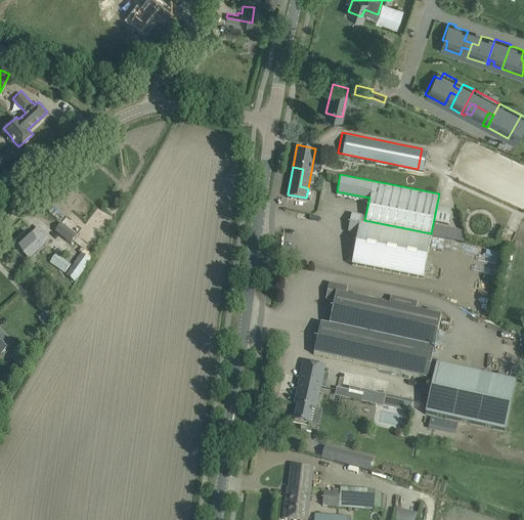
[(351,262),(423,275),(431,234),(360,220),(361,214),(351,211),(348,229),(357,231),(351,262)]
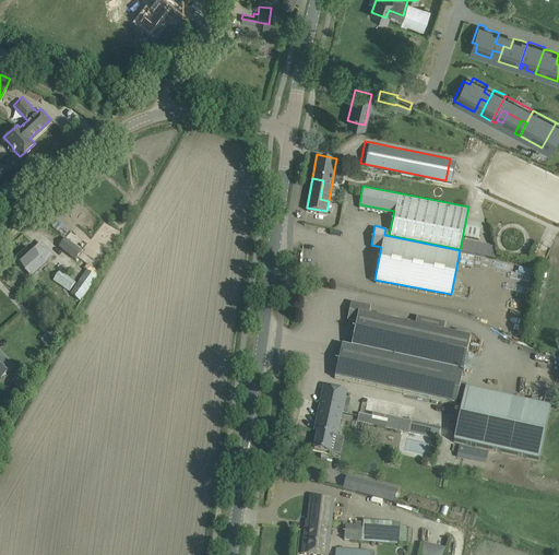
[(66,236),(59,245),(75,258),(83,249),(66,236)]
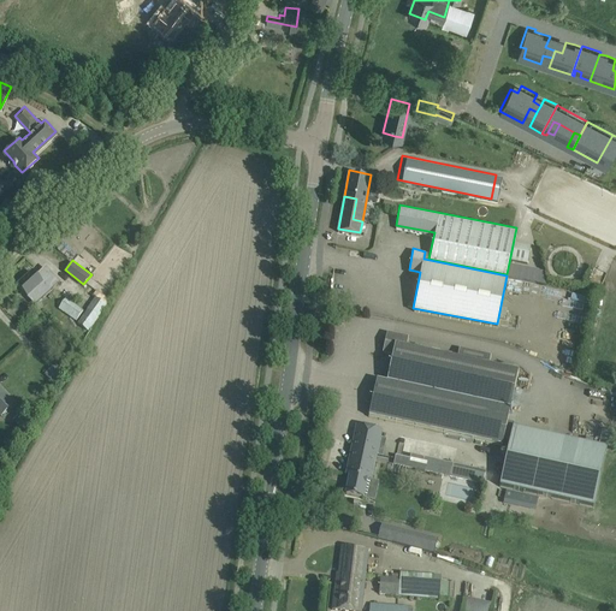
[(33,268),(17,283),(34,300),(52,283),(51,282),(55,277),(45,265),(35,272),(33,268)]
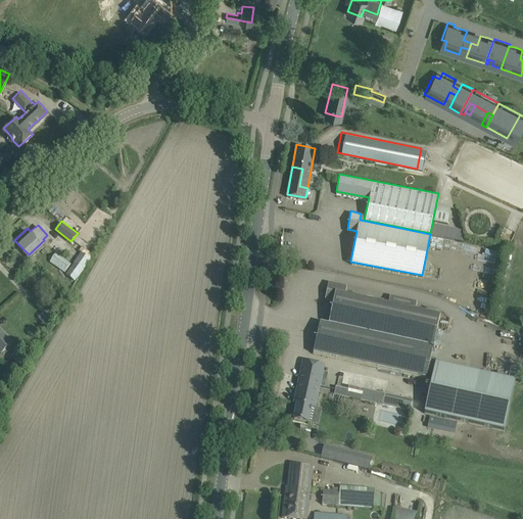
[(74,279),(93,252),(81,243),(78,248),(80,250),(74,258),(70,256),(68,260),(55,250),(49,258),(66,271),(65,272),(70,277),(74,279)]
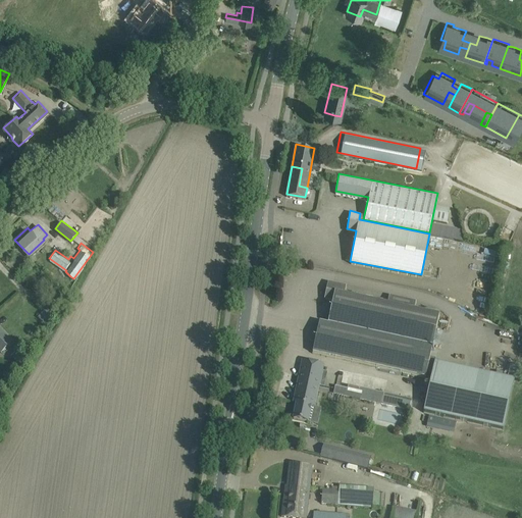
[(332,298),(327,320),(319,318),(312,350),(426,375),(429,360),(439,312),(414,306),(416,298),(388,292),(386,300),(345,291),(347,283),(327,279),(324,296),(332,298)]
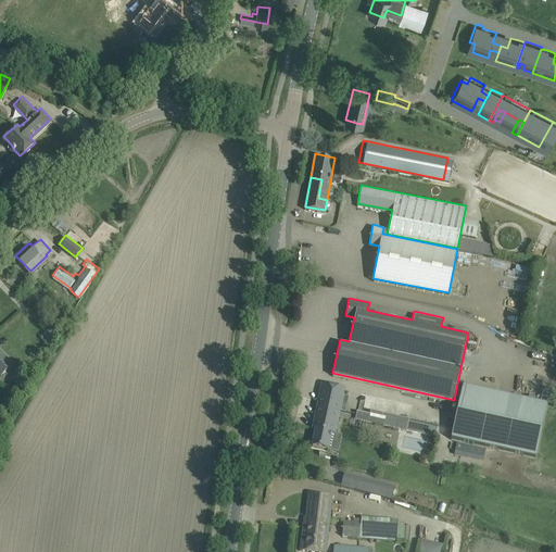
[(40,335),(51,345),(59,336),(48,326),(40,335)]
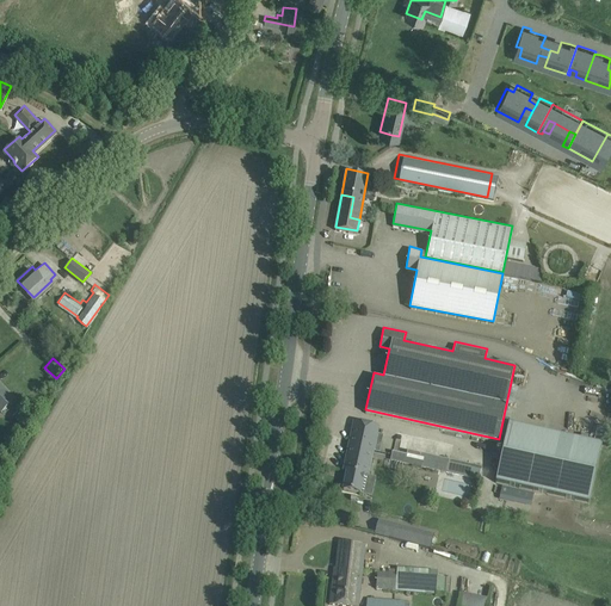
[(0,408),(12,397),(0,383),(0,408)]
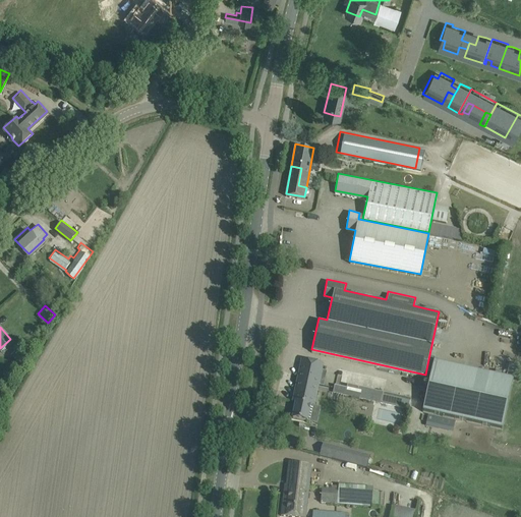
[(12,352),(21,362),(29,356),(18,345),(12,352)]
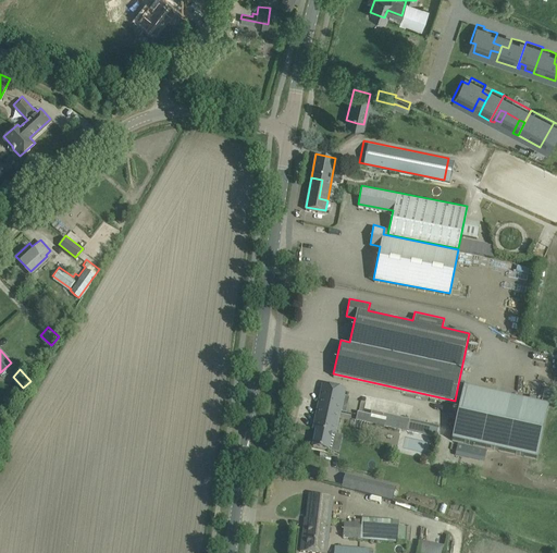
[(312,444),(323,446),(327,447),(332,430),(335,431),(345,386),(323,382),(313,427),(317,427),(312,444)]
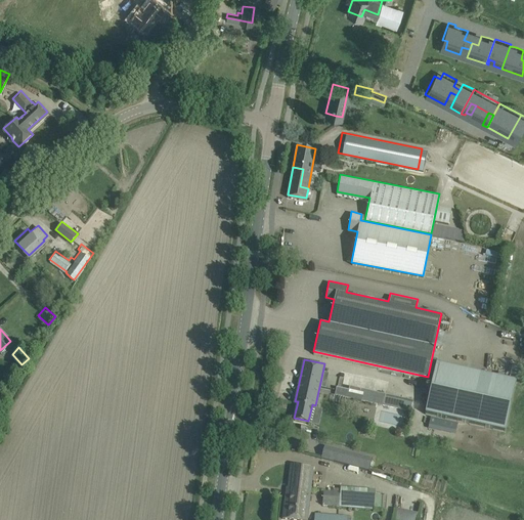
[(505,430),(516,380),(436,362),(425,413),(505,430)]
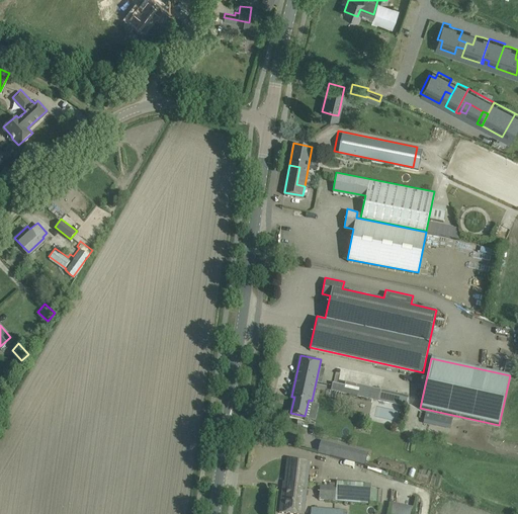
[(515,370),(517,361),(508,358),(505,368),(515,370)]
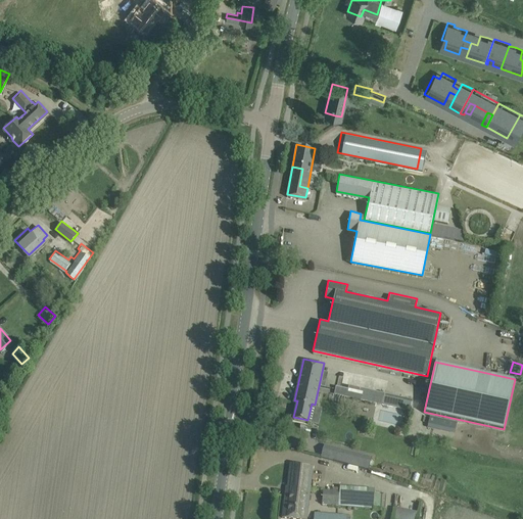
[(334,390),(365,397),(366,392),(367,388),(348,384),(347,387),(335,384),(334,390)]
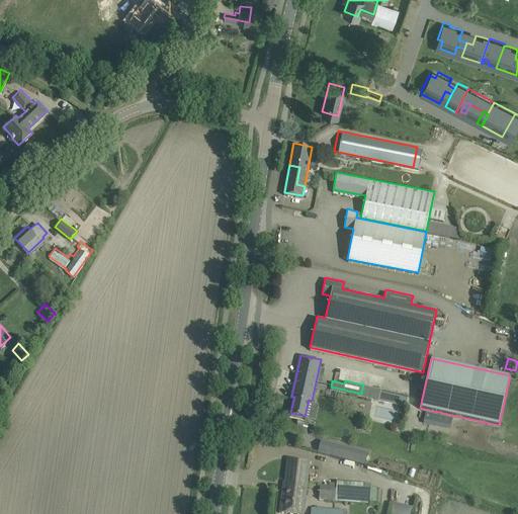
[(379,393),(362,389),(361,394),(378,398),(379,393)]
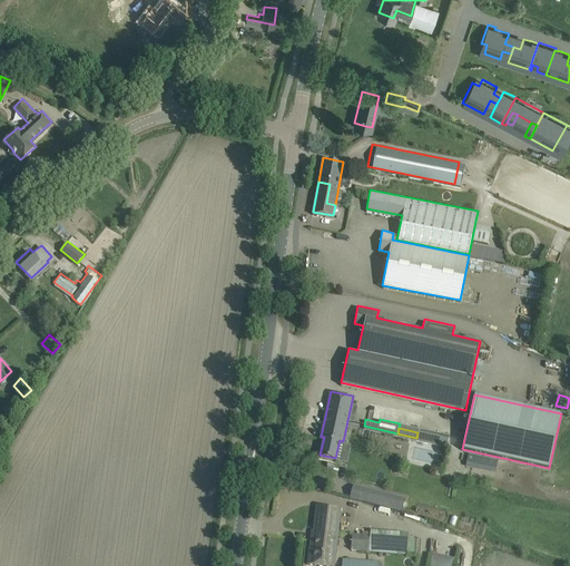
[(353,482),(350,496),(401,509),(404,496),(353,482)]
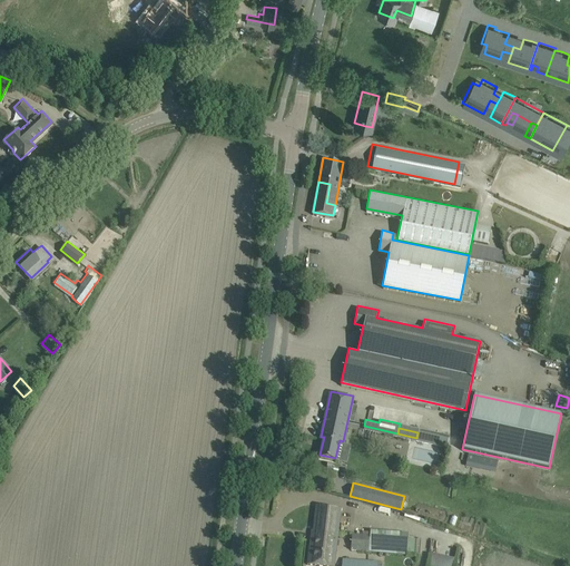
[(474,487),(471,497),(481,500),(485,490),(474,487)]
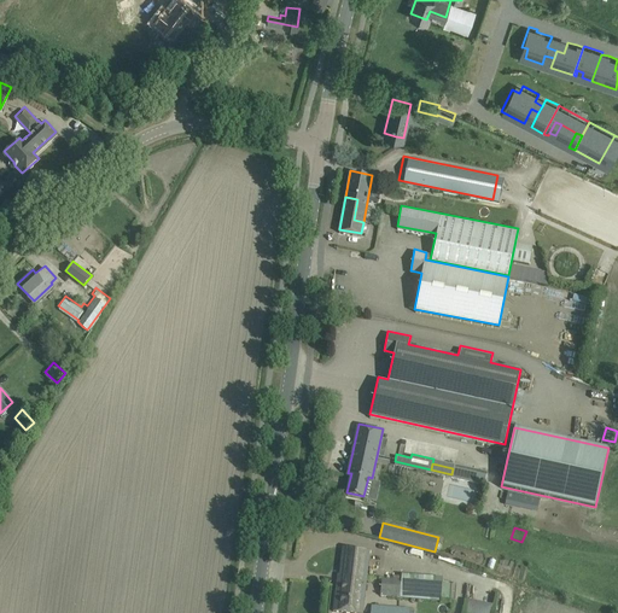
[(333,608),(345,609),(362,611),(368,548),(344,543),(339,571),(337,571),(333,608)]
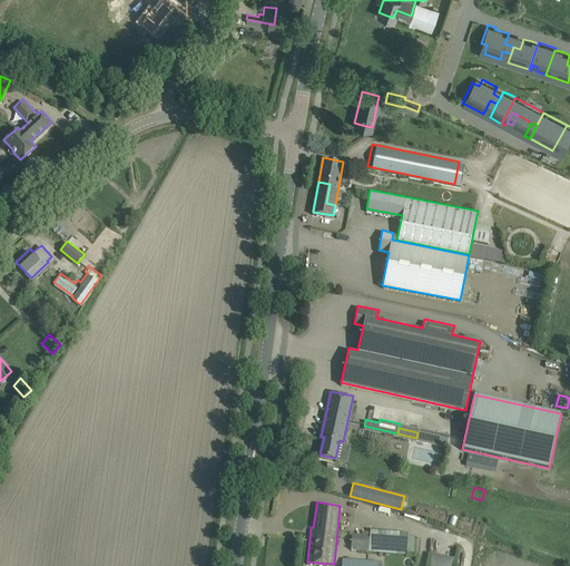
[(352,530),(351,547),(406,552),(408,536),(370,534),(370,533),(352,530)]
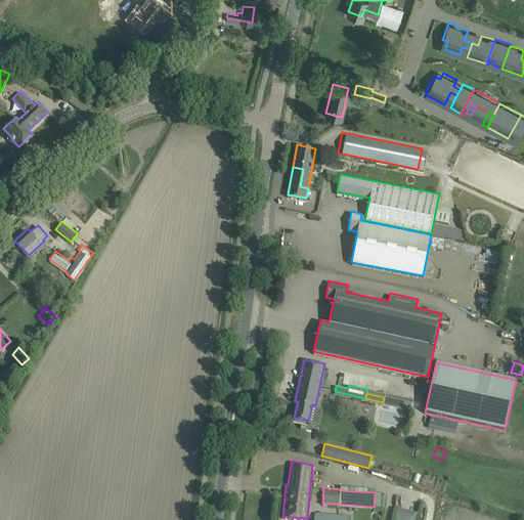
[(399,506),(397,519),(404,519),(417,519),(419,509),(399,506)]
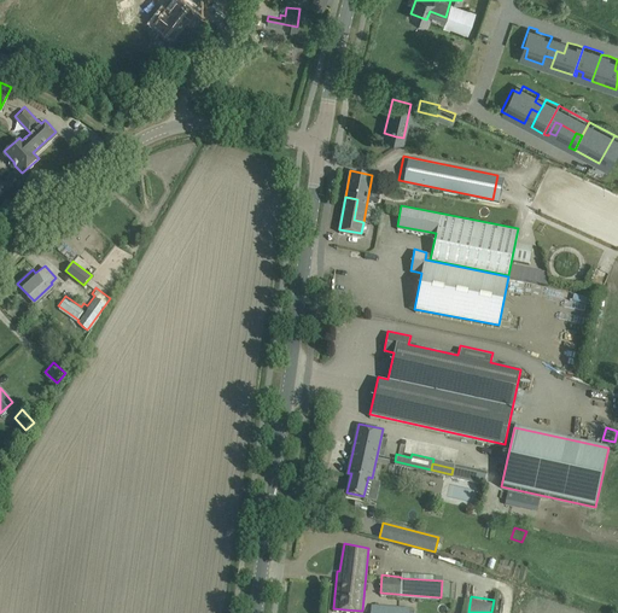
[(402,612),(404,605),(372,602),(371,612),(402,612)]
